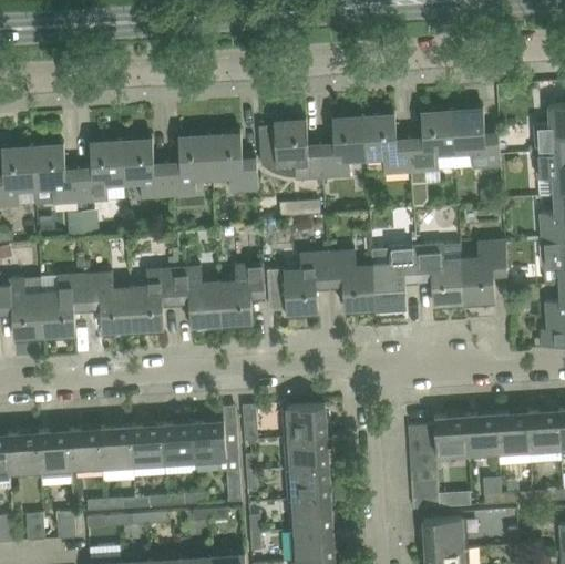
[(534,125),(535,153),(564,151),(564,105),(548,108),(550,125),(534,125)]
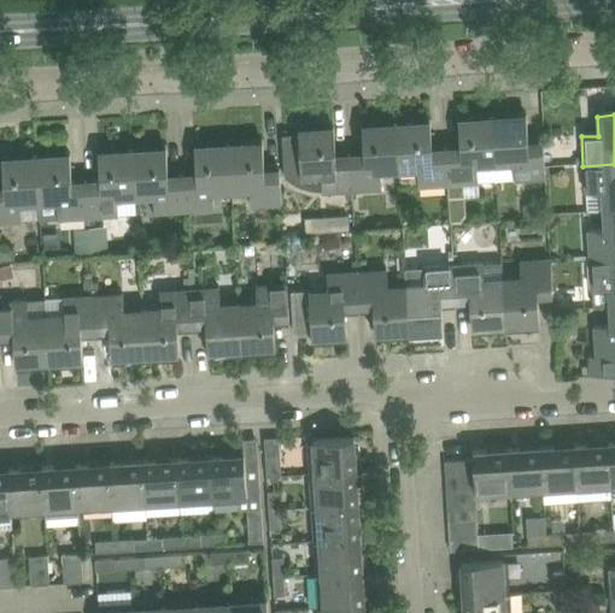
[(525,118),(491,119),(495,168),(513,166),(514,182),(545,181),(543,145),(527,146),(525,118)]
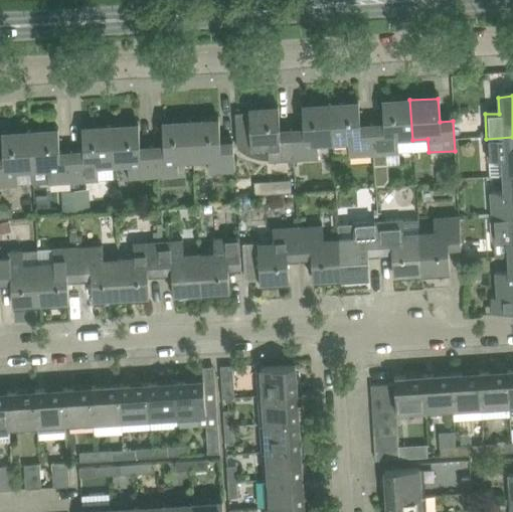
[(383,125),(370,126),(372,156),(412,153),(412,140),(409,100),(381,102),(383,125)]
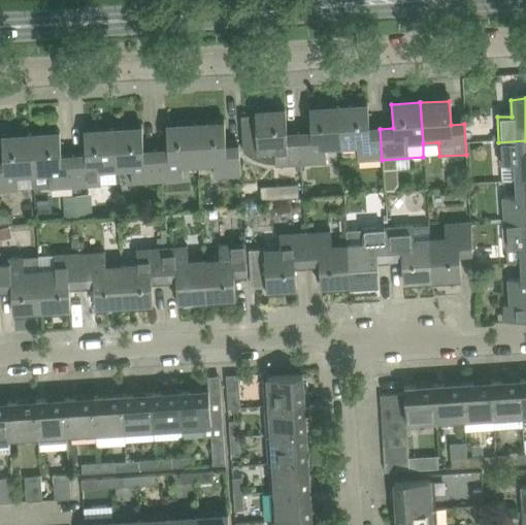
[(366,106),(337,107),(339,149),(356,148),(357,162),(382,160),(380,129),(367,130),(366,106)]
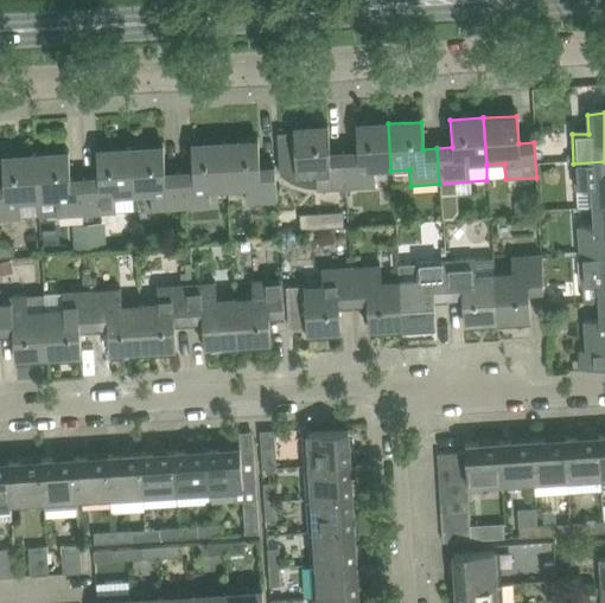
[(356,153),(343,154),(344,190),(374,187),(373,172),(390,171),(388,123),(355,126),(356,153)]
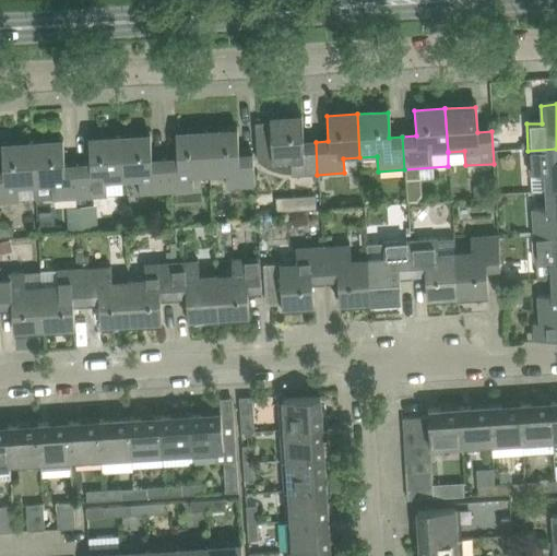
[(317,175),(316,142),(303,143),(300,117),(270,119),(270,123),(255,125),(257,164),(258,164),(258,163),(272,162),(272,163),(289,162),(291,177),(317,175)]
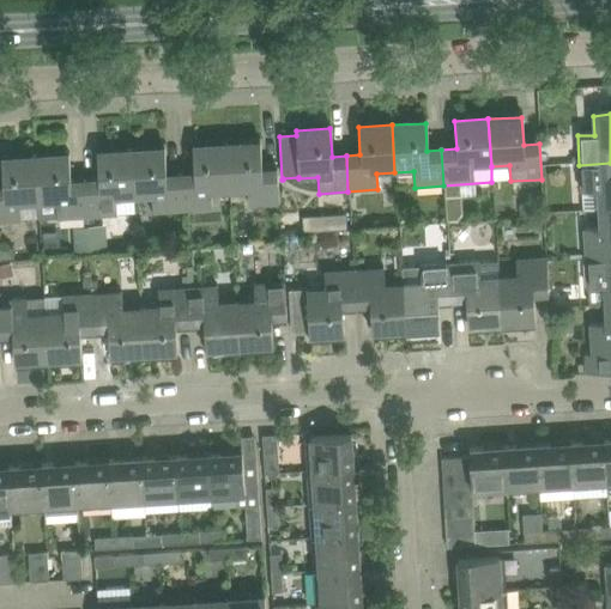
[(260,142),(227,145),(229,192),(247,190),(248,207),(279,205),(277,170),(262,171),(260,142)]
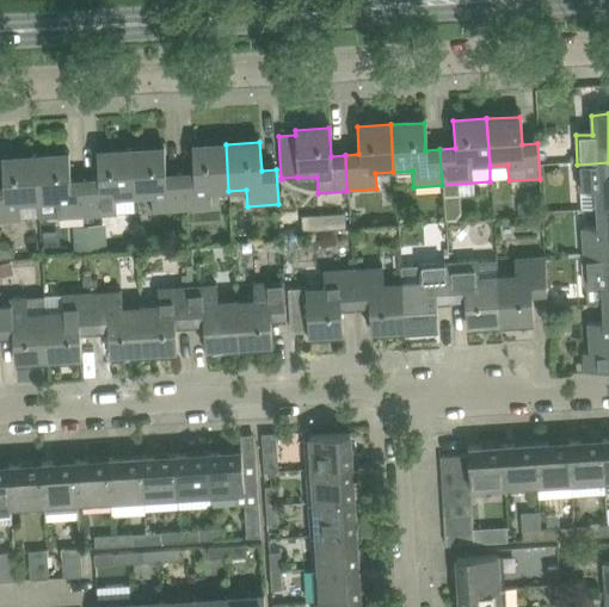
[(194,174),(179,175),(182,211),(210,209),(209,192),(228,191),(226,144),(192,147),(194,174)]
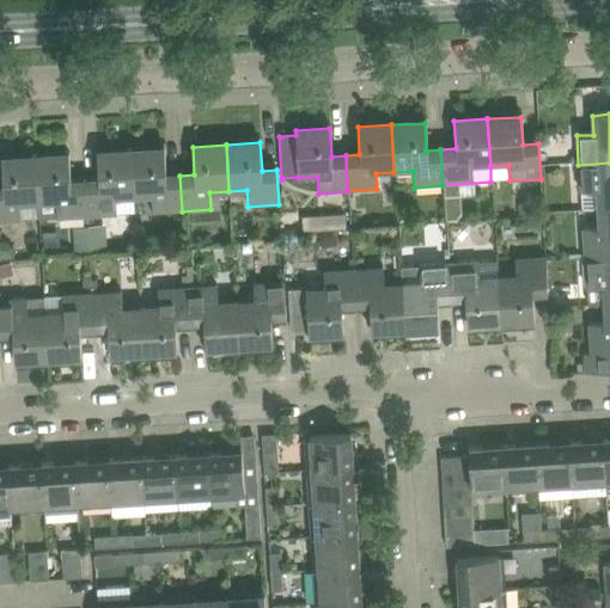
[(164,148),(130,151),(133,197),(151,196),(152,213),(182,212),(180,176),(165,177),(164,148)]
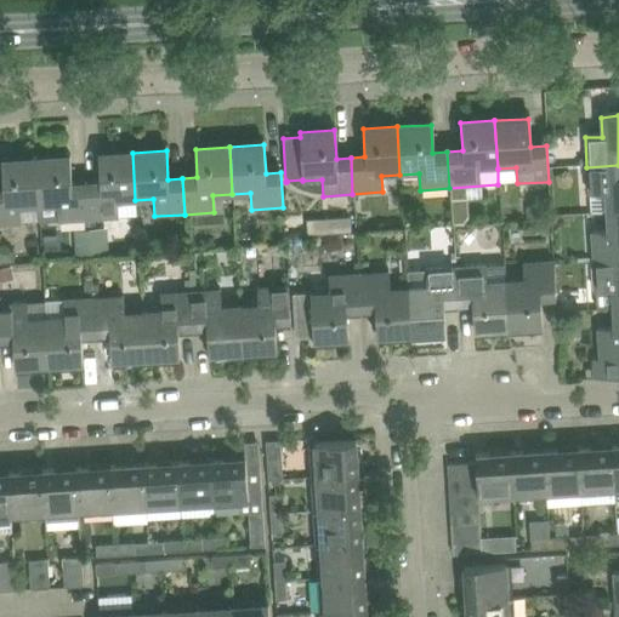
[(100,183),(85,184),(87,221),(117,218),(115,201),(135,200),(132,153),(98,155),(100,183)]
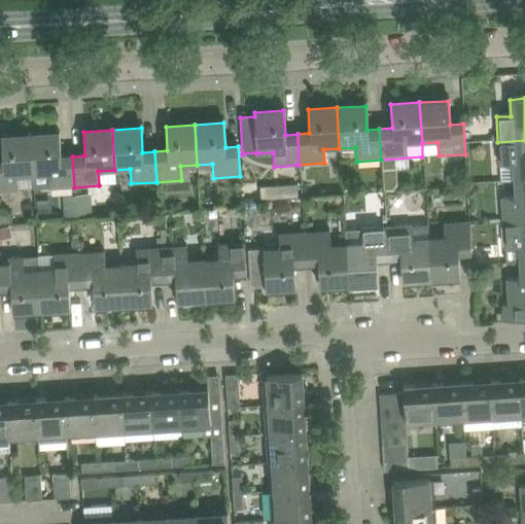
[(59,133),(30,135),(32,176),(47,175),(48,189),(74,187),(72,156),(60,158),(59,133)]
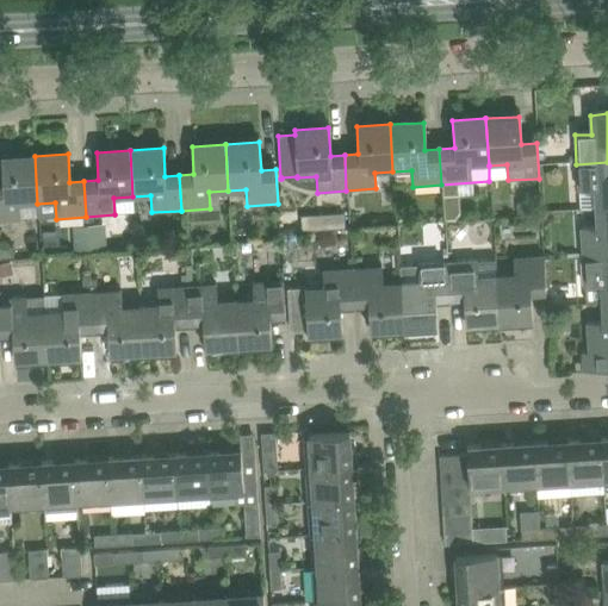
[(2,186),(0,186),(0,222),(20,222),(38,220),(37,204),(35,156),(1,158),(1,160),(2,186)]
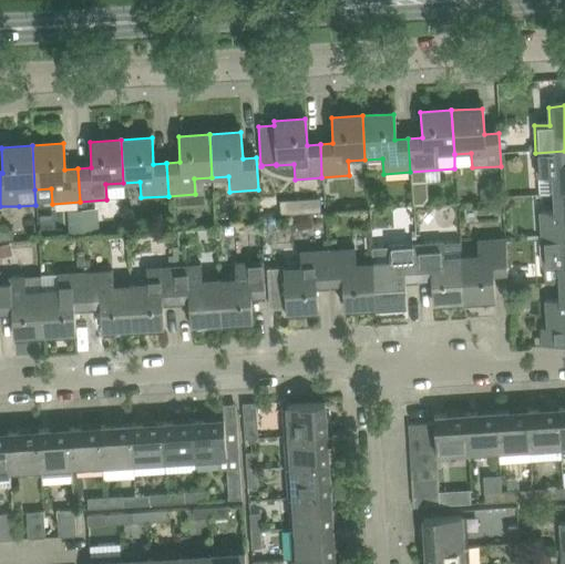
[(552,180),(553,195),(564,194),(564,151),(535,153),(537,181),(552,180)]
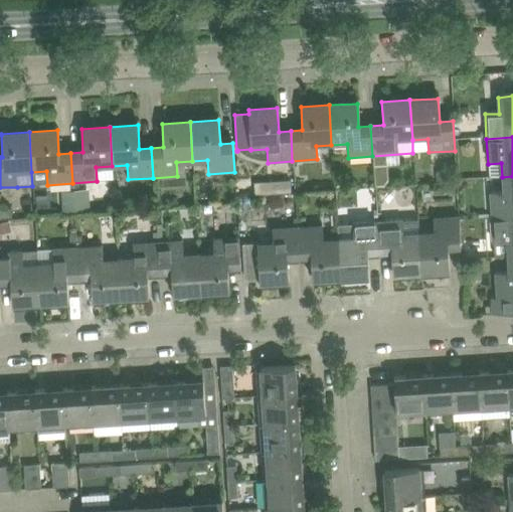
[(386,168),(373,169),(374,189),(382,189),(387,183),(386,168)]
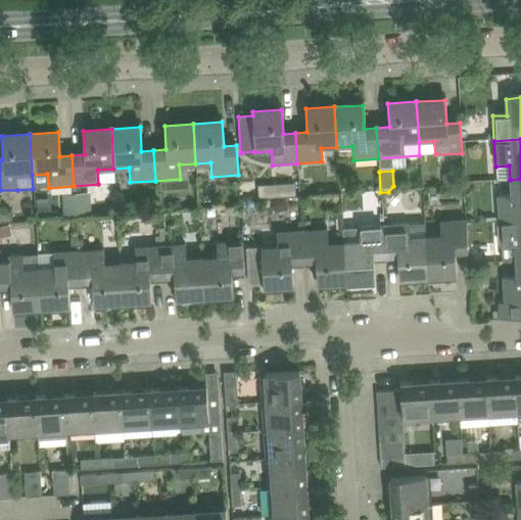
[(454,174),(440,175),(441,187),(458,186),(457,177),(454,177),(454,174)]
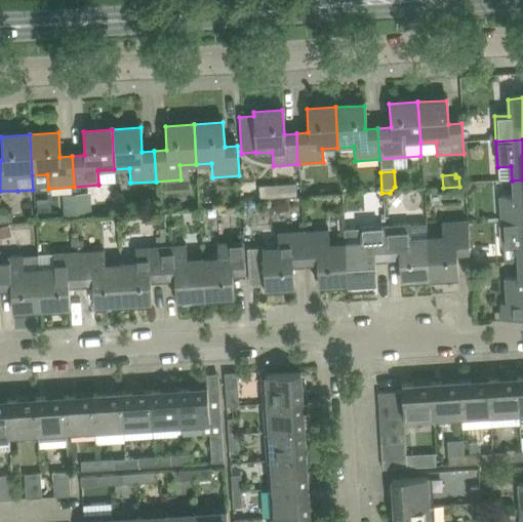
[(499,199),(500,223),(522,221),(522,179),(512,181),(513,198),(499,199)]
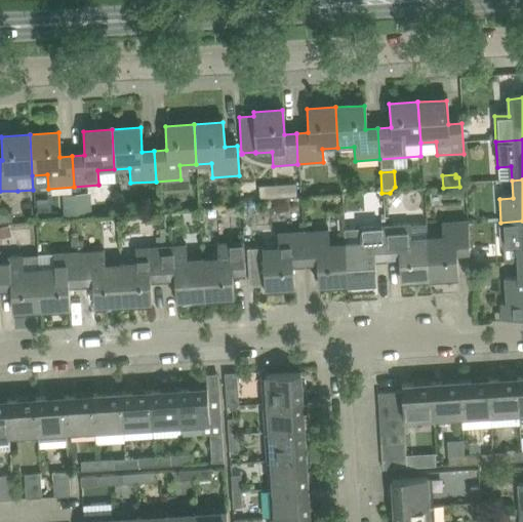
[(294,186),(281,187),(282,199),(295,199),(294,186)]
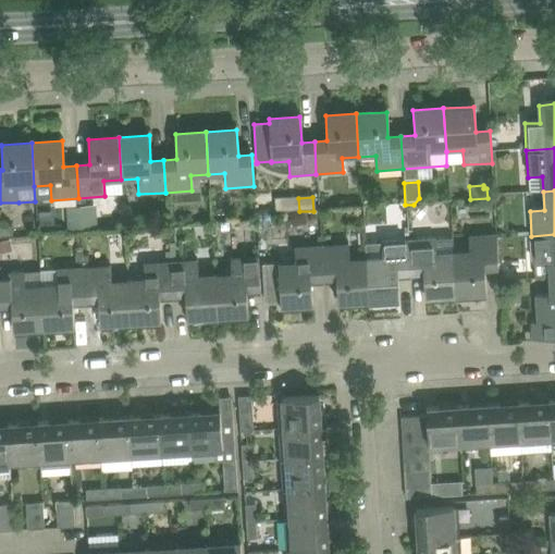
[(491,202),(479,202),(479,210),(484,214),(492,214),(491,202)]
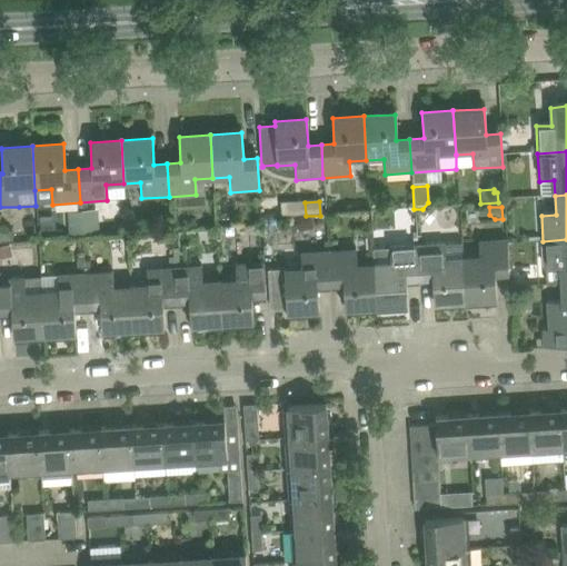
[(91,212),(67,214),(68,238),(91,237),(92,237),(97,237),(96,224),(91,224),(91,212)]
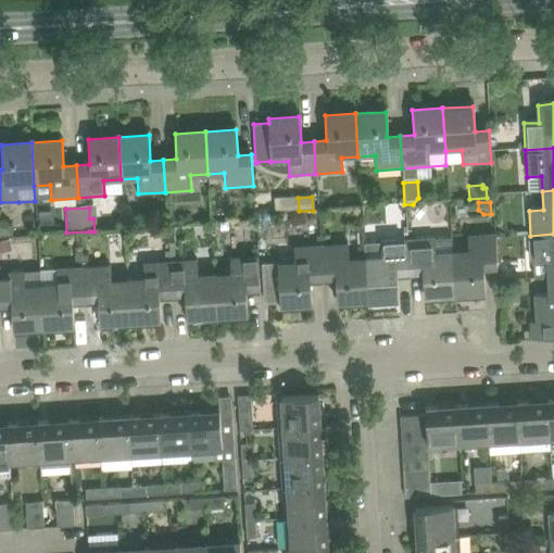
[(553,234),(530,236),(532,264),(533,280),(548,279),(553,278),(553,234)]
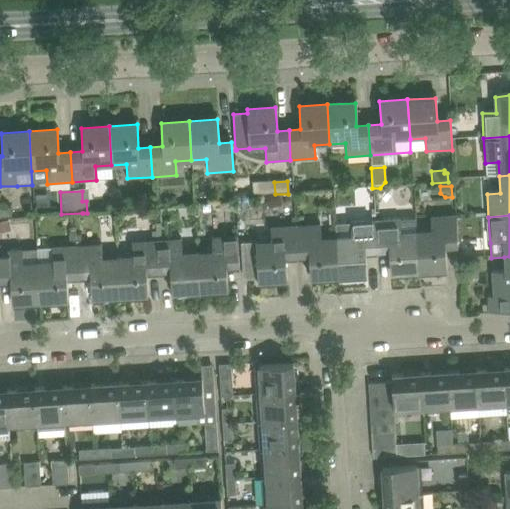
[(431,232),(415,233),(418,273),(446,271),(445,248),(457,247),(455,217),(430,219),(431,232)]
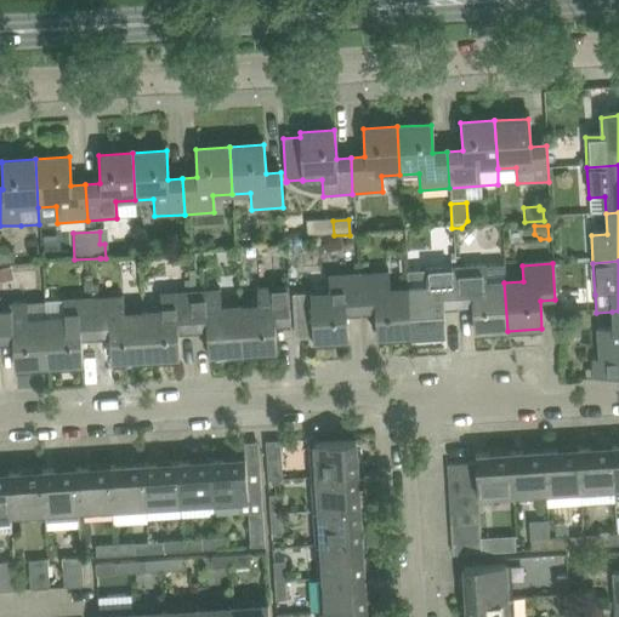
[(503,266),(455,269),(458,306),(471,304),(473,332),(507,331),(504,283),(503,266)]
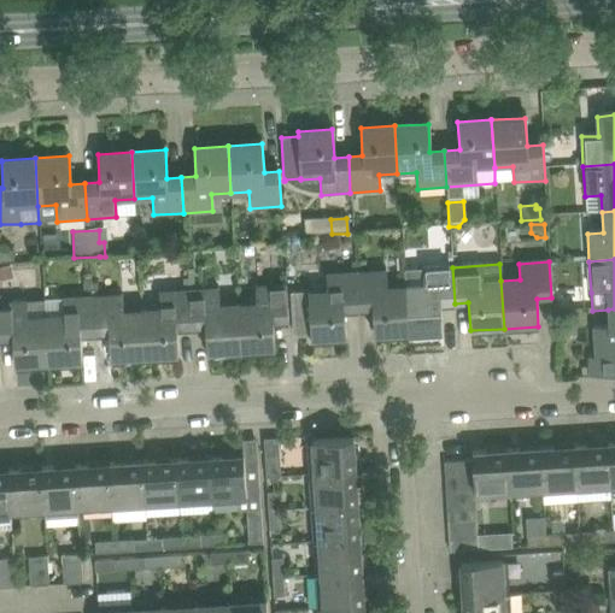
[(10,267),(0,269),(0,281),(12,280),(10,267)]
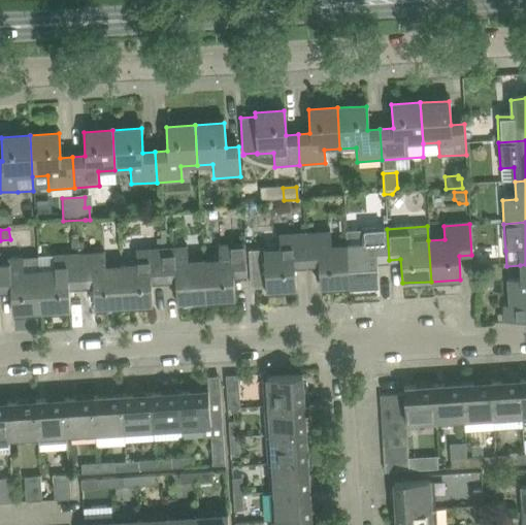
[(361,231),(346,232),(347,245),(349,287),(377,285),(376,261),(389,260),(387,229),(361,231)]
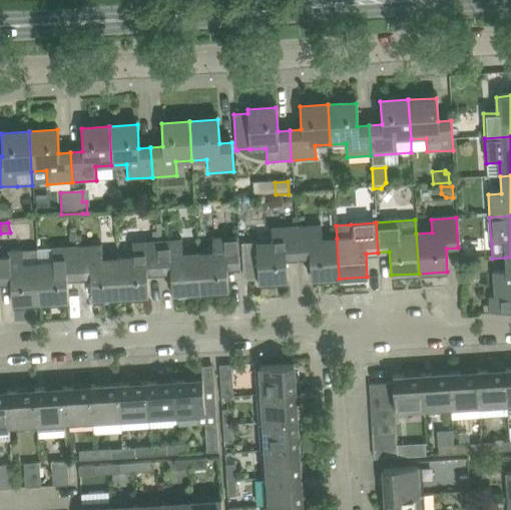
[(320,225),(296,227),(298,258),(309,258),(311,281),(339,279),(337,238),(321,239),(320,225)]
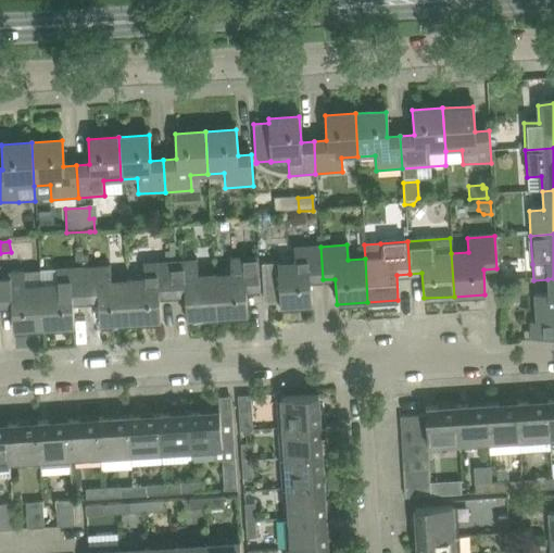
[(323,279),(320,247),(292,249),(293,263),(263,264),(266,308),(311,305),(310,280),(323,279)]
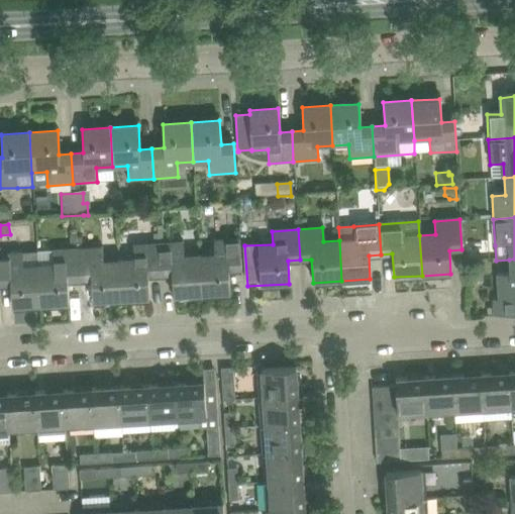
[(214,254),(198,255),(201,296),(229,294),(227,271),(241,270),(239,239),(213,241),(214,254)]
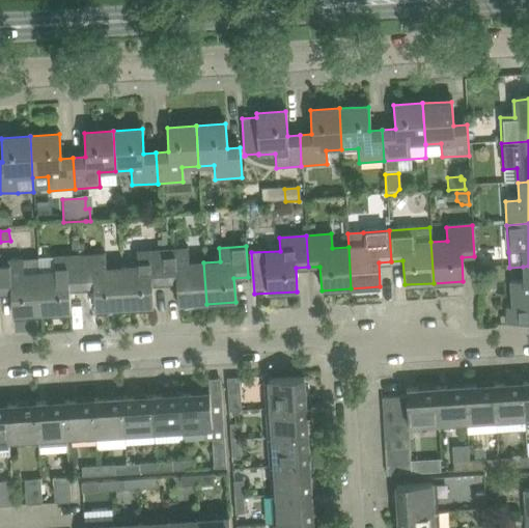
[(187,250),(162,251),(164,282),(176,282),(177,306),(206,304),(203,262),(188,264),(187,250)]
